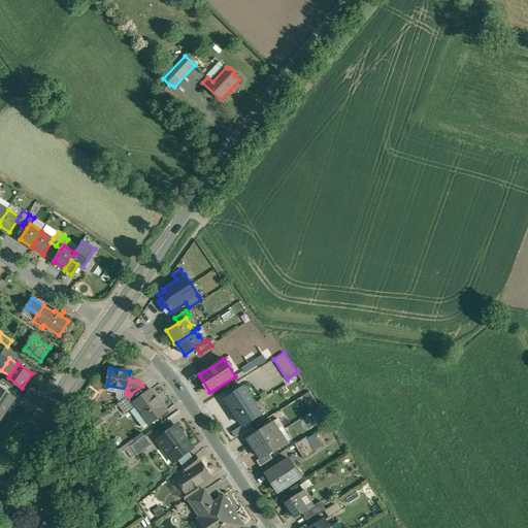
[(262,415),(243,386),(226,397),(244,426),(262,415)]
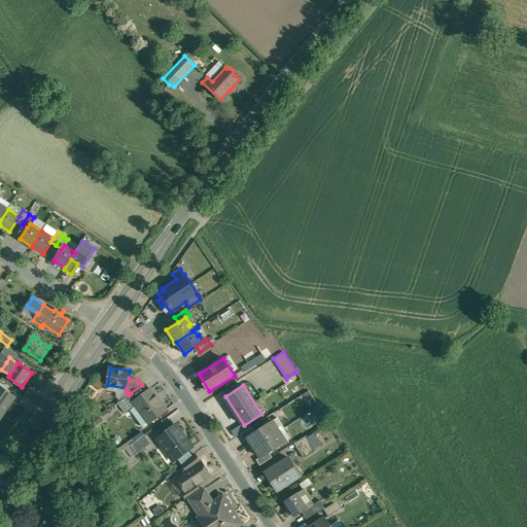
[(0,387),(0,417),(14,397),(0,387)]
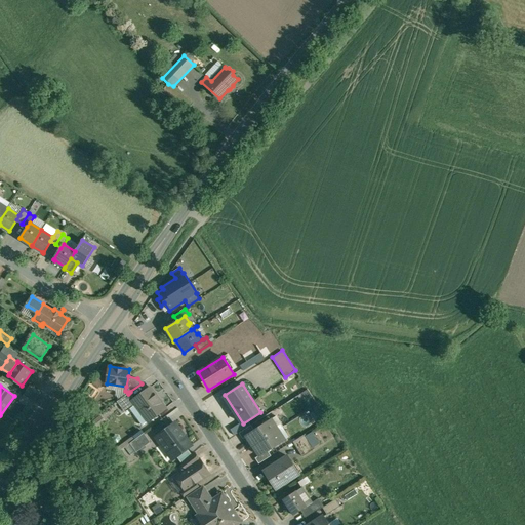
[(166,408),(151,387),(134,398),(132,400),(135,404),(149,421),(166,408)]
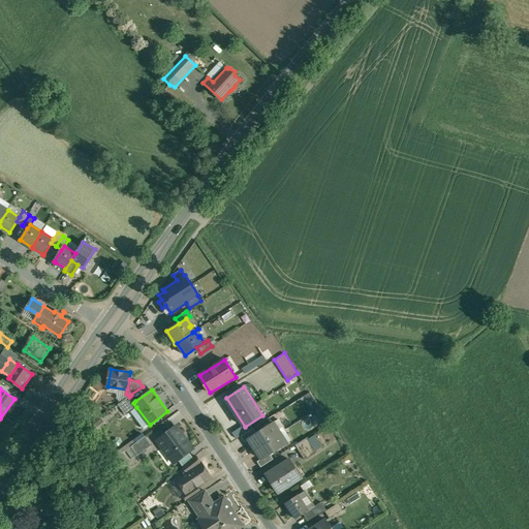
[(129,397),(119,404),(126,414),(136,407),(133,403),(135,401),(131,395),(129,397)]
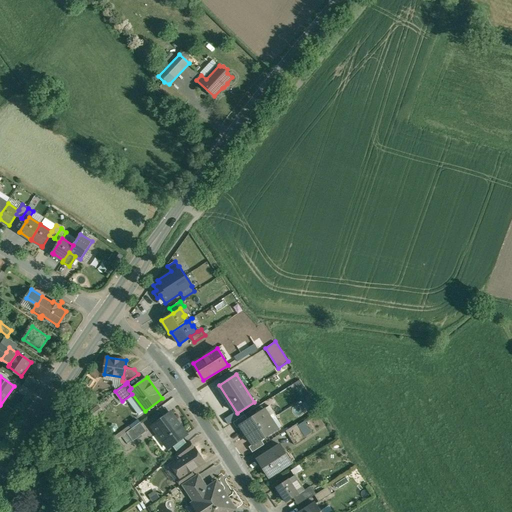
[(91,417),(100,412),(96,406),(87,411),(91,417)]
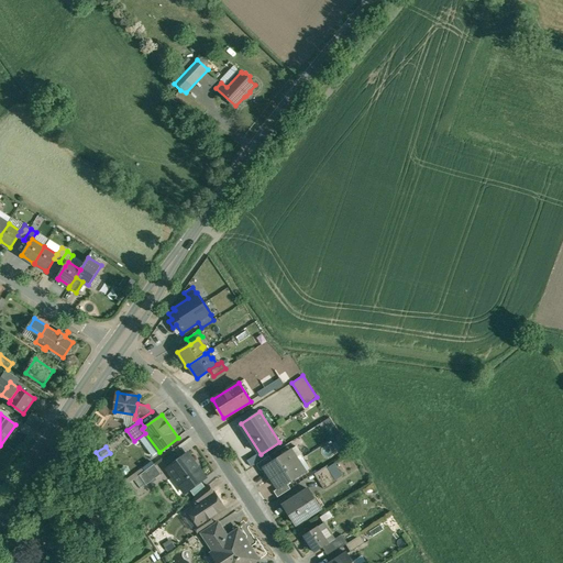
[(273,461),(264,466),(264,467),(272,478),(298,461),(297,460),(295,461),(289,452),(290,451),(290,450),(273,461)]
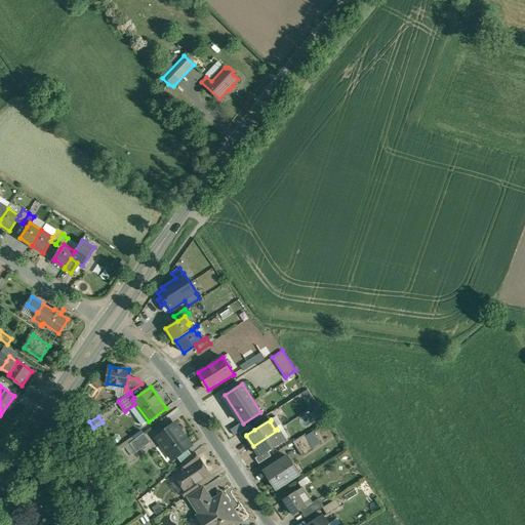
[(175,422),(156,437),(163,446),(165,445),(174,457),(171,458),(172,459),(192,445),(175,422)]
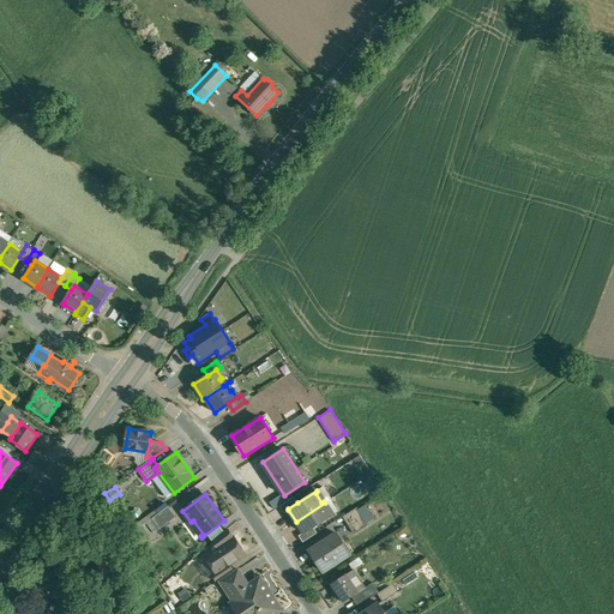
[(294,497),(280,506),(284,512),(288,510),(288,509),(298,503),(294,497)]
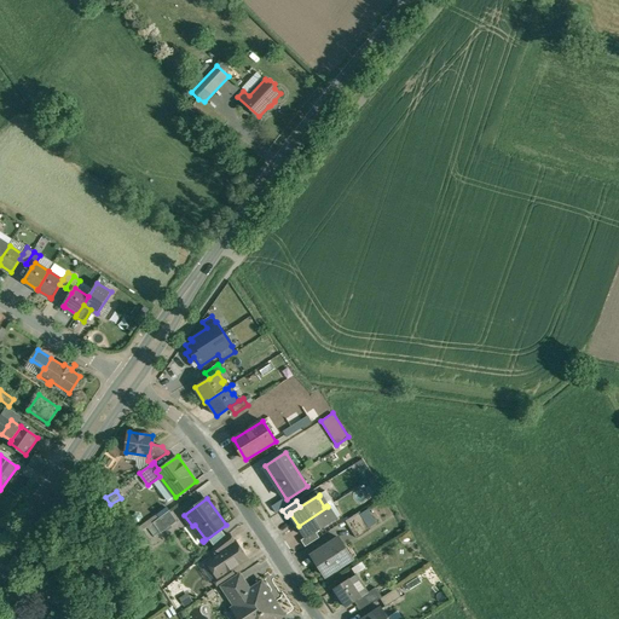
[(117,507),(110,510),(122,530),(129,525),(117,507)]
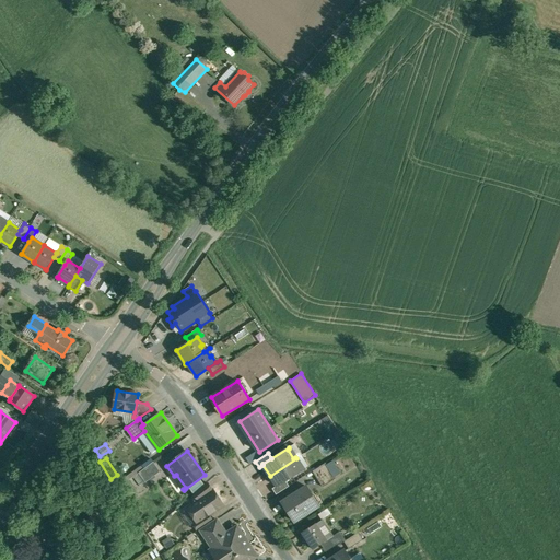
[(296,458),(270,476),(277,486),(286,480),(303,469),(302,468),(301,469),(294,461),(296,459),(296,458)]
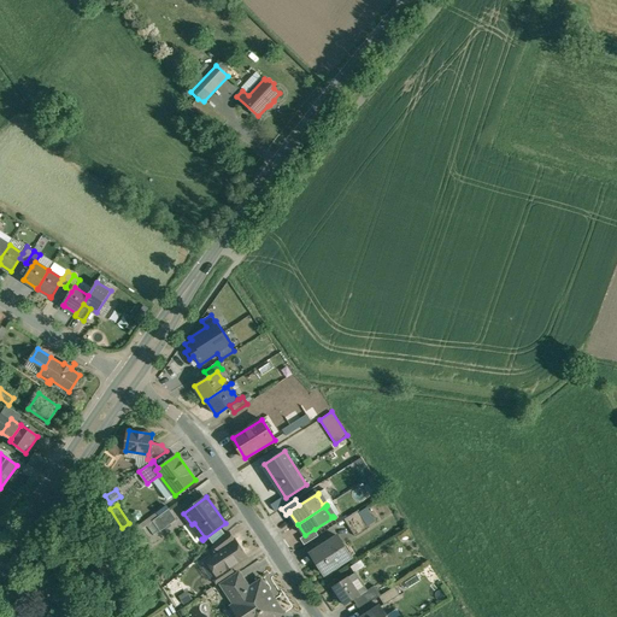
[(169,509),(153,521),(160,532),(177,519),(169,509)]
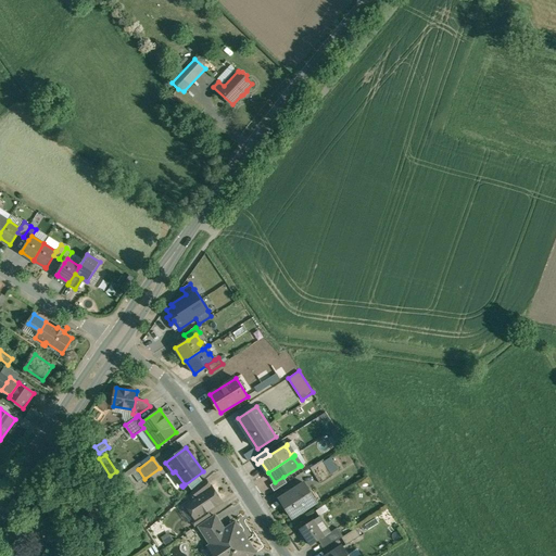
[(324,459),(311,468),(320,483),(333,475),(324,459)]
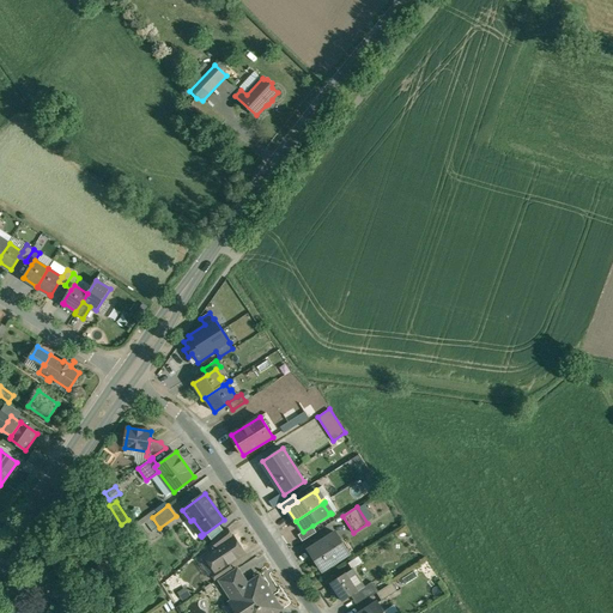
[(141,526),(135,529),(139,535),(145,530),(141,526)]
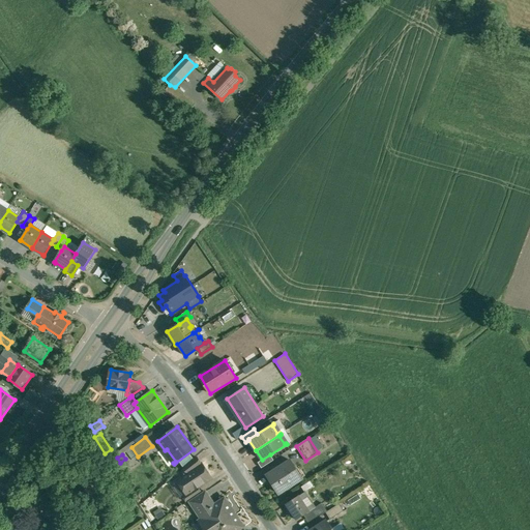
[(270,454),(262,460),(258,462),(261,468),(273,461),(270,454)]
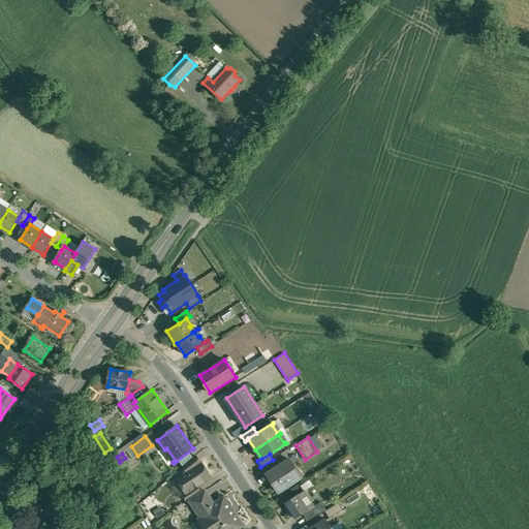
[(196,456),(182,468),(186,474),(201,464),(196,456)]
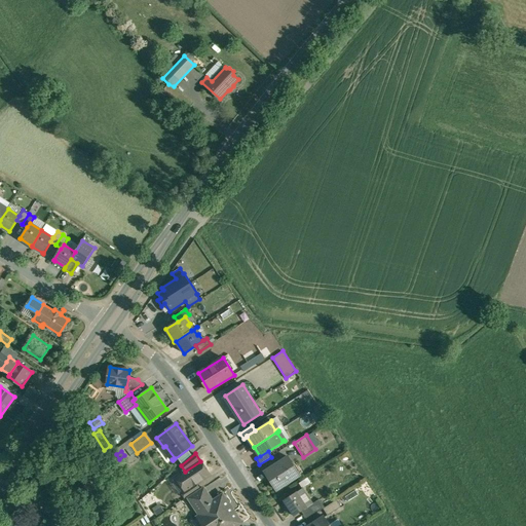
[(271,467),(265,472),(276,490),(300,475),(299,474),(298,475),(293,466),(294,465),(288,456),(278,462),(279,463),(272,468),(271,467)]
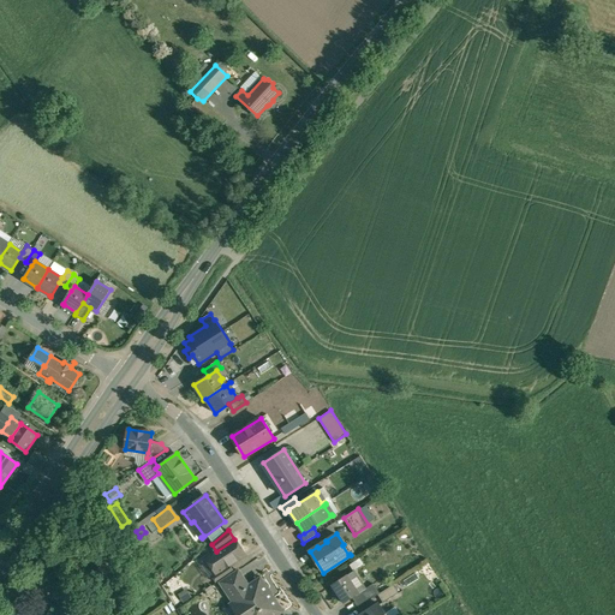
[(216,551),(209,555),(208,561),(212,566),(214,567),(218,572),(219,573),(230,566),(245,555),(234,538),(216,551)]
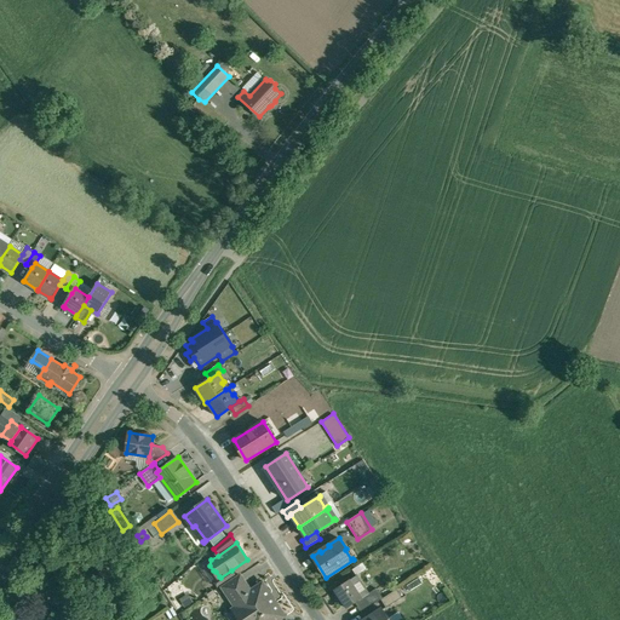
[(62,574),(45,562),(26,590),(42,601),(62,574)]
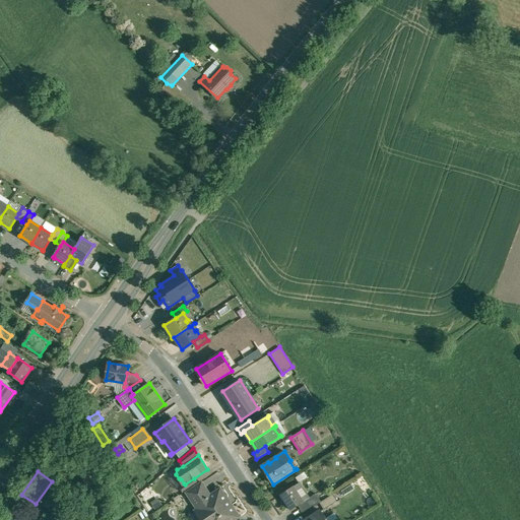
[(194,478),(185,484),(184,483),(180,486),(184,493),(197,483),(194,478)]
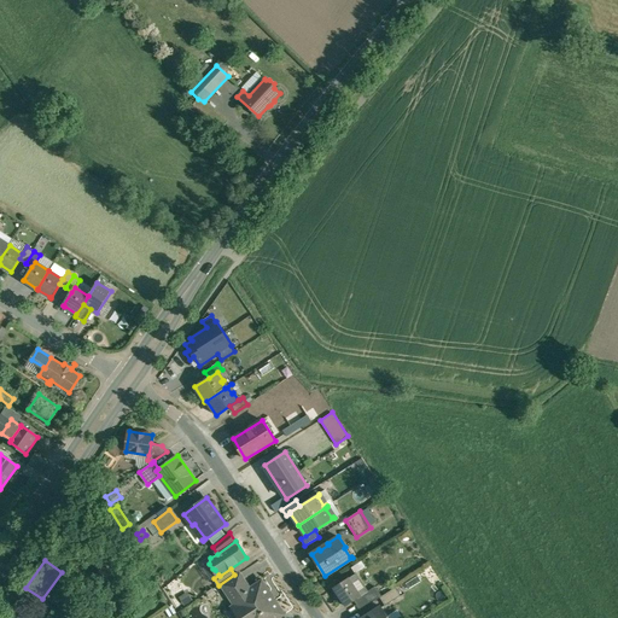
[(240,573),(222,586),(232,600),(250,588),(240,573)]
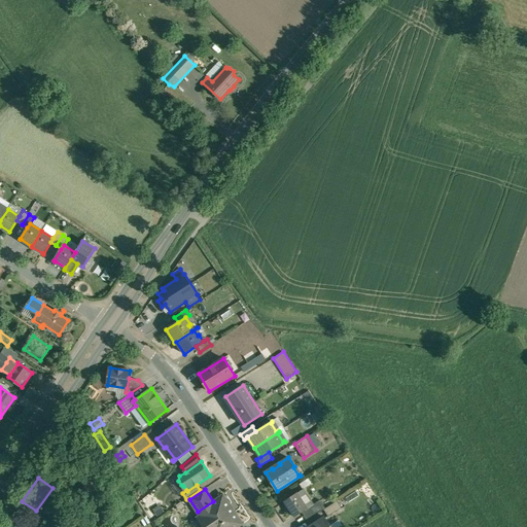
[(297,493),(284,502),(294,518),(308,508),(297,493)]
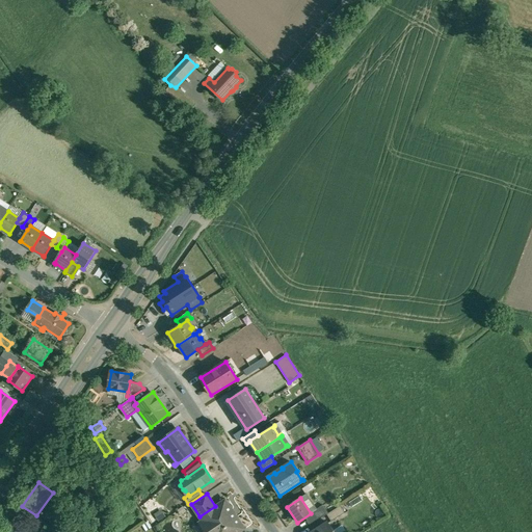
[(215,506),(200,516),(209,531),(240,531),(245,529),(225,499),(215,506)]
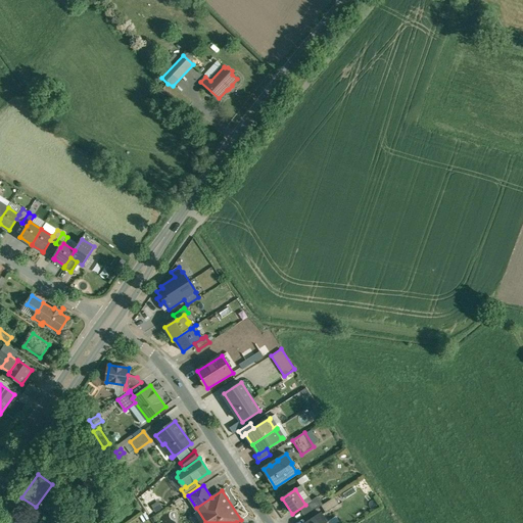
[(318,496),(312,501),(313,504),(303,510),(307,515),(322,506),(323,505),(318,496)]
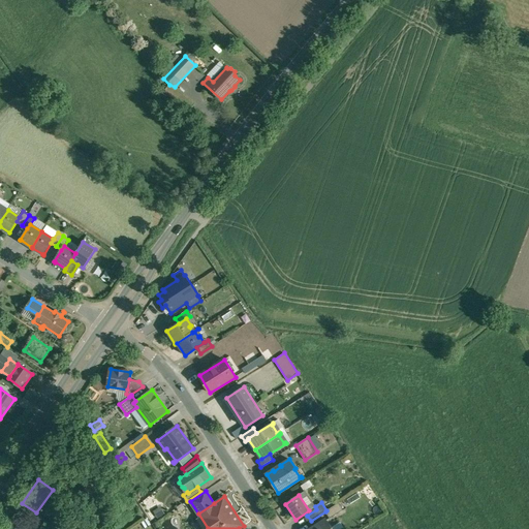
[(327,510),(325,511),(330,519),(343,510),(338,503),(327,510)]
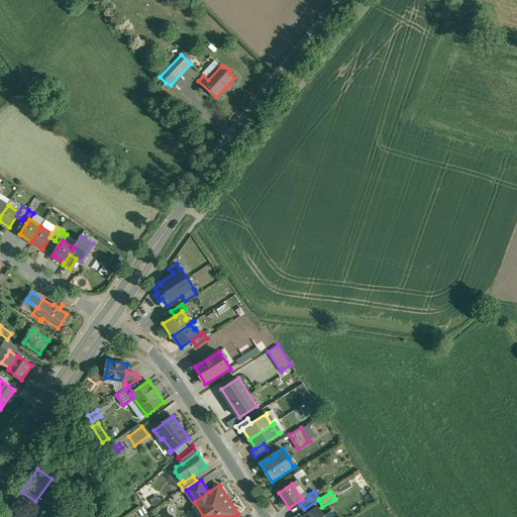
[(63,516),(66,513),(53,504),(46,512),(54,516),(63,516)]
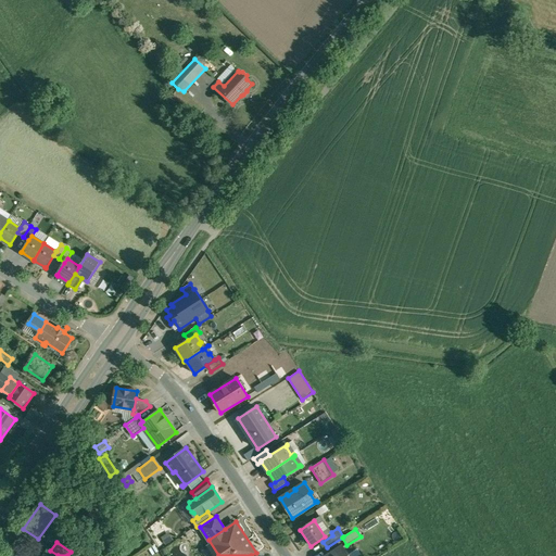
[(349,555),(343,546),(327,555),(349,555)]
